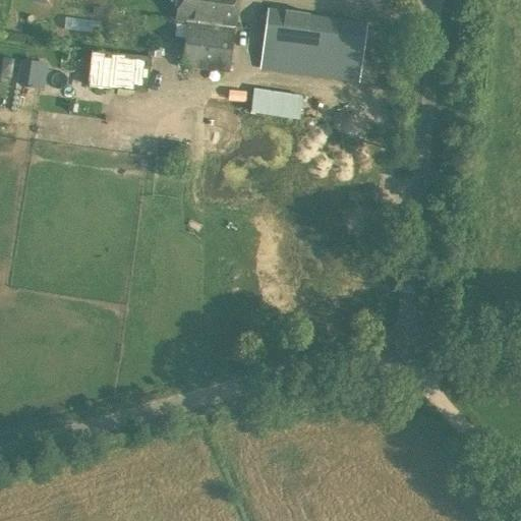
[(177,0),(175,19),(234,26),(237,0),(177,0)]
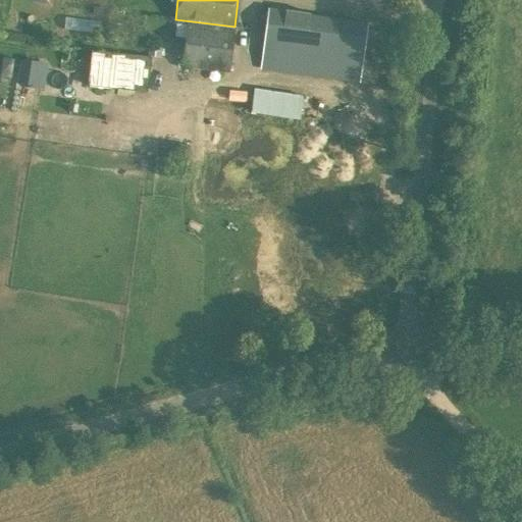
[(303,73),(311,14),(268,7),(260,68),(303,73)]
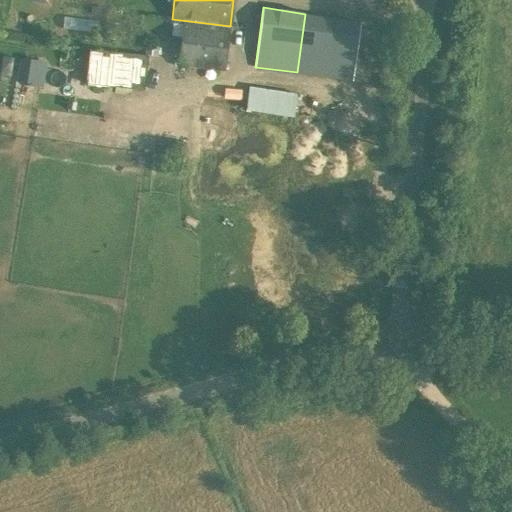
[(225,70),(230,26),(172,19),(172,21),(184,22),(178,64),(225,70)]
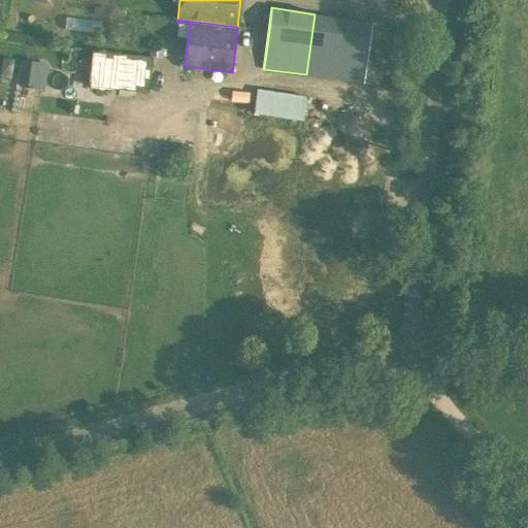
[(123,24),(111,22),(109,38),(121,39),(123,24)]
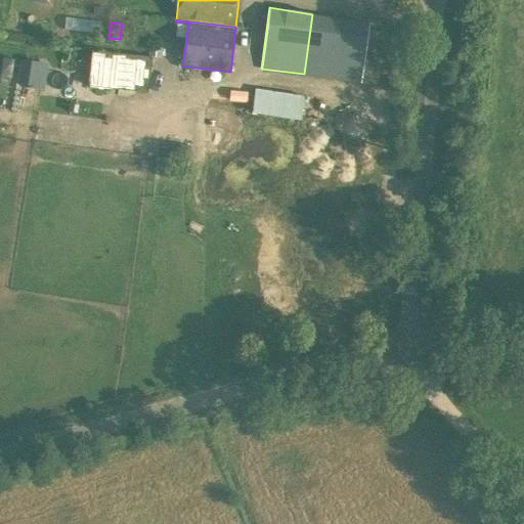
[(161,58),(162,48),(148,47),(148,57),(161,58)]
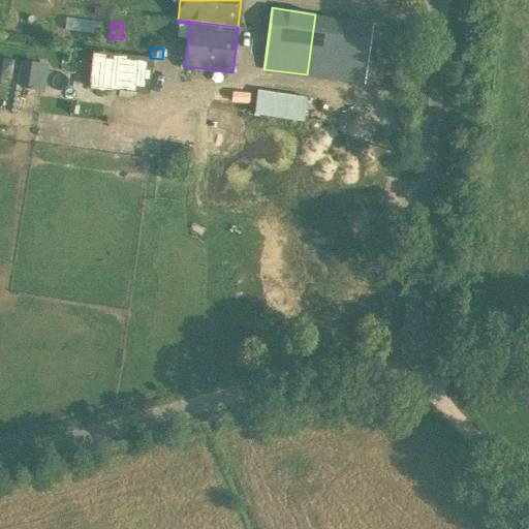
[(149,94),(153,58),(91,52),(87,87),(149,94)]
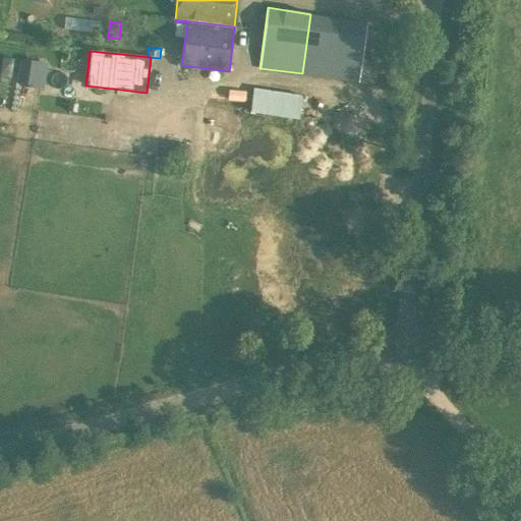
[(0,76),(9,77),(10,57),(0,56),(0,76)]
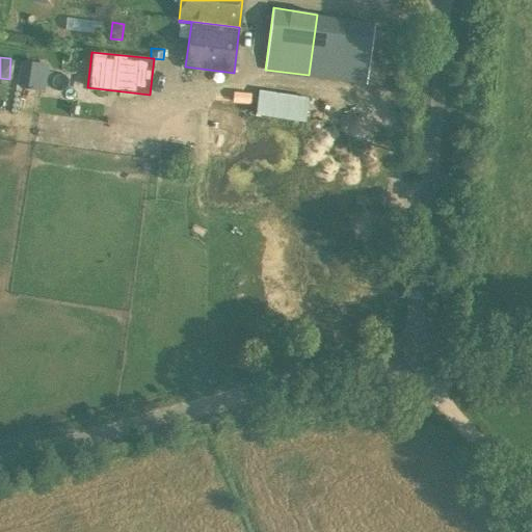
[(32,90),(35,64),(24,62),(20,88),(32,90)]
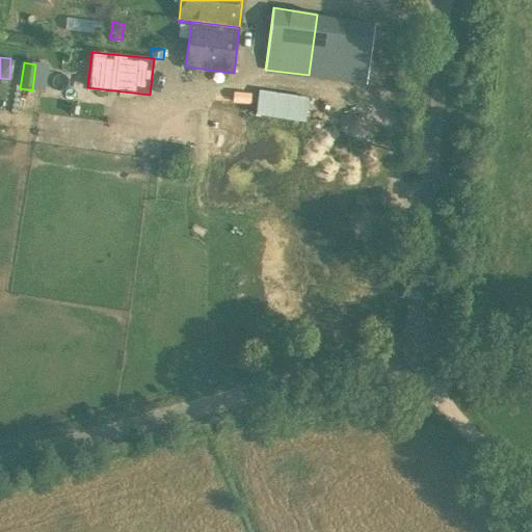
[(295,214),(308,121),(311,97),(259,88),(256,107),(214,102),(202,201),(295,214)]
